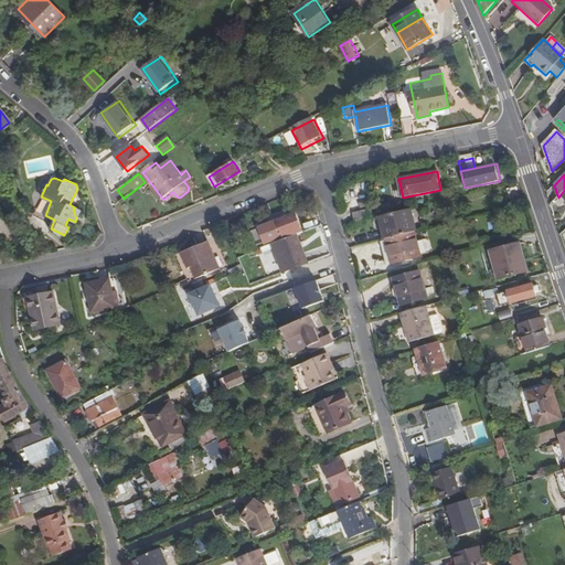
[(524,205),(518,188),(508,191),(513,209),(524,205)]
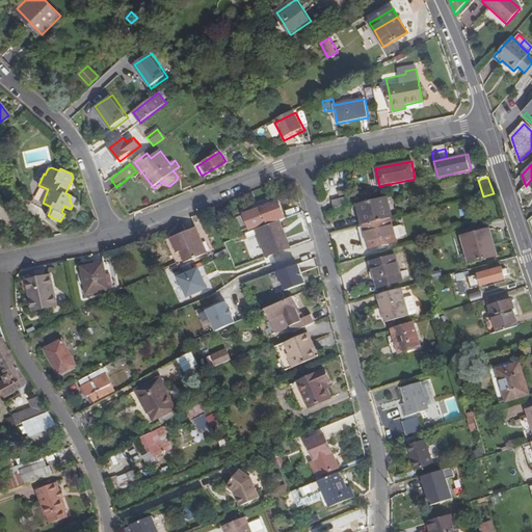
[(351,206),(349,197),(333,202),(335,210),(351,206)]
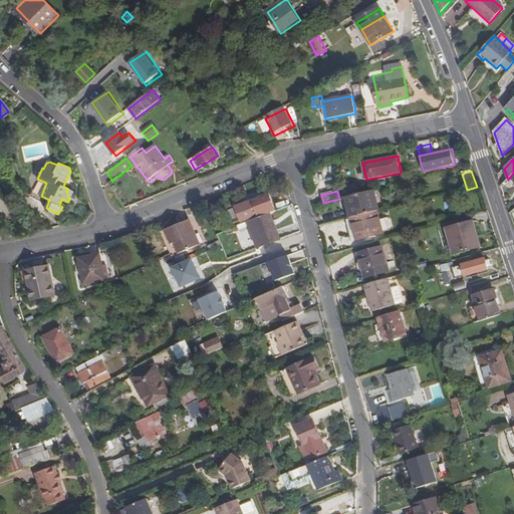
[(352,219),(378,212),(373,191),(346,198),(352,219)]
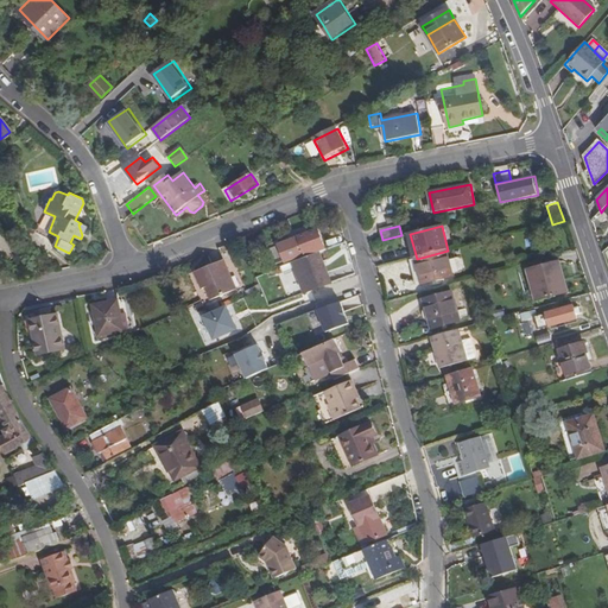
[(306,258),(320,253),(325,251),(317,230),(278,246),(285,264),(305,255),(306,258)]
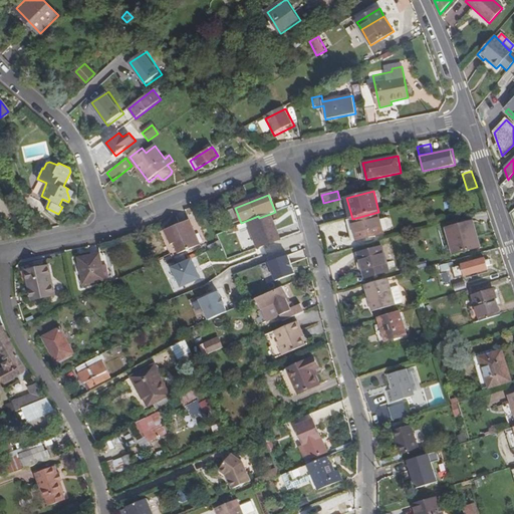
[(12,210),(0,199),(0,217),(3,220),(12,210)]
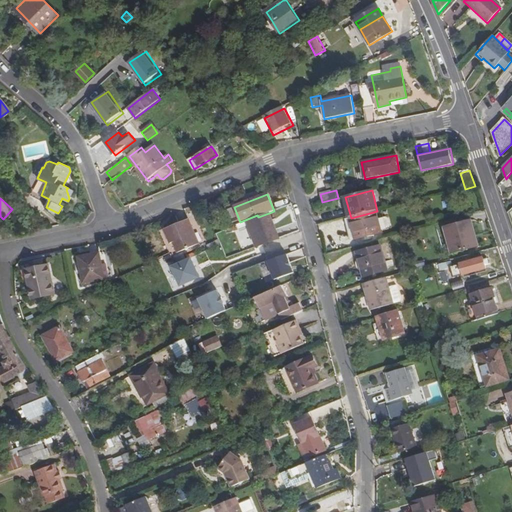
[(211,199),(203,202),(209,215),(216,212),(211,199)]
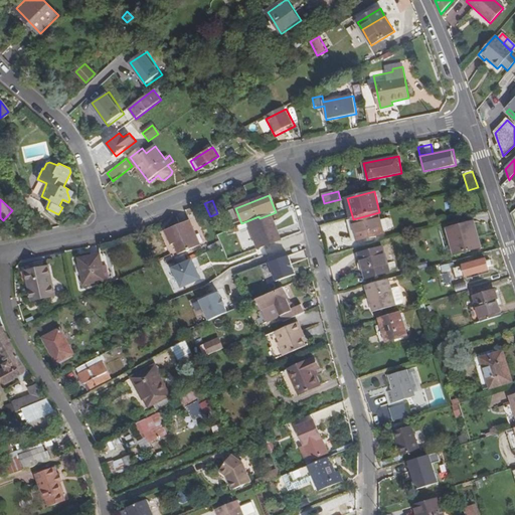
[(385,234),(379,212),(353,219),(348,219),(355,242),(385,234)]
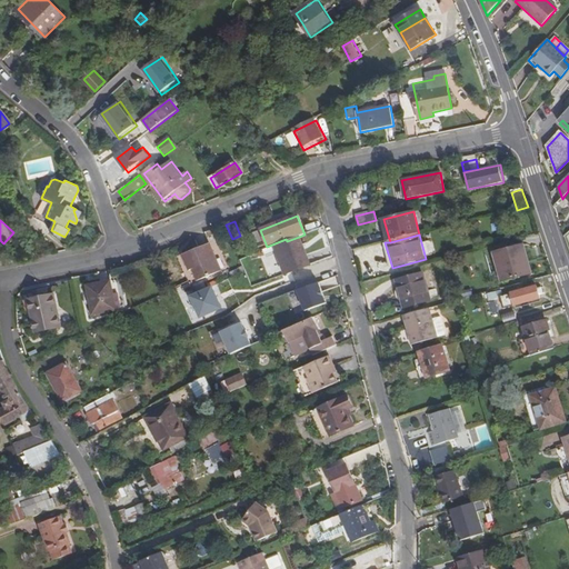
[(299,237),(287,241),(280,245),(287,260),(281,262),(286,275),(310,266),(299,237)]
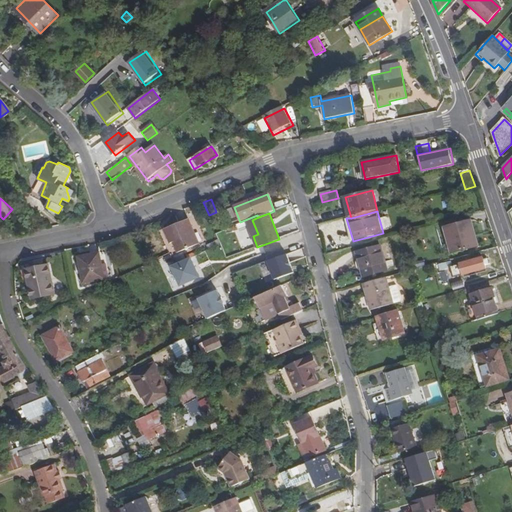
[(178,252),(199,244),(189,219),(165,228),(171,242),(174,241),(178,252)]
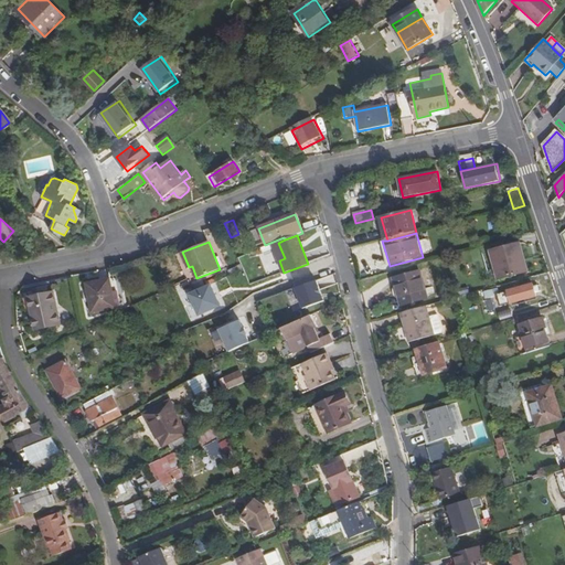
[(285,258),(278,243),(265,248),(266,253),(275,249),(279,260),(285,258)]
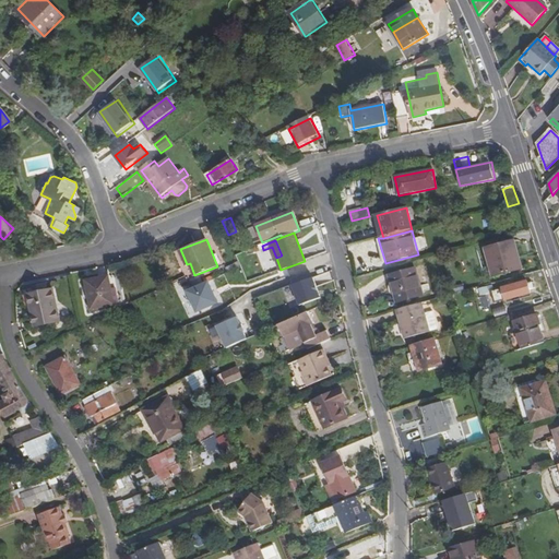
[(515,254),(519,253),(515,242),(486,250),(494,277),(520,270),(515,254)]
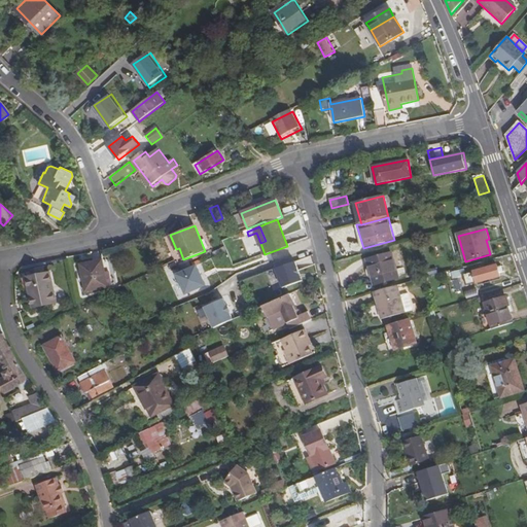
[(300,250),(279,257),(282,266),(303,258),(300,250)]
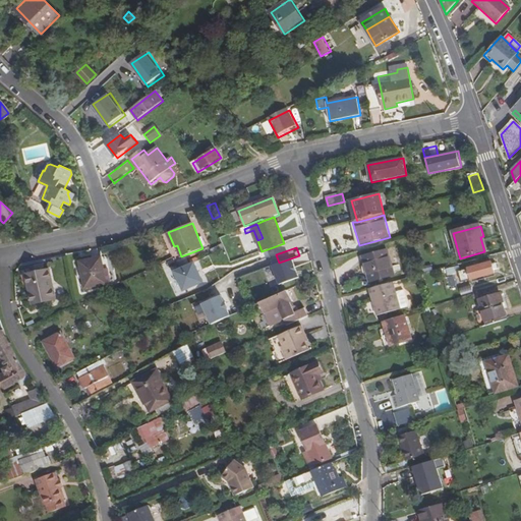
[(394,276),(388,251),(365,257),(371,282),(394,276)]
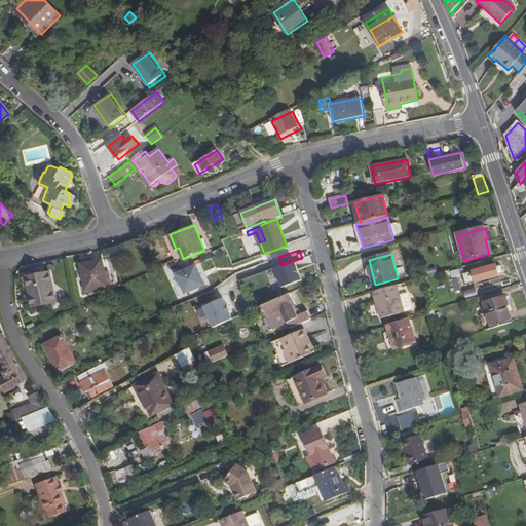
[(103,260),(81,264),(86,291),(108,287),(103,260)]
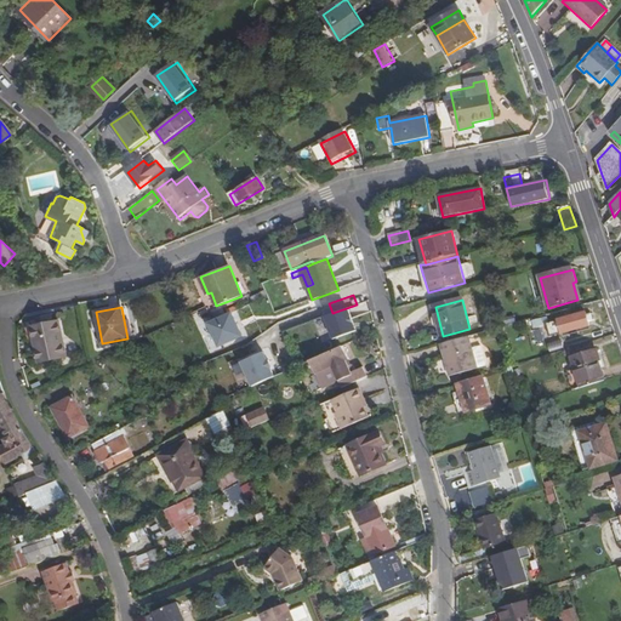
[(326,317),(336,341),(360,331),(351,307),(326,317)]
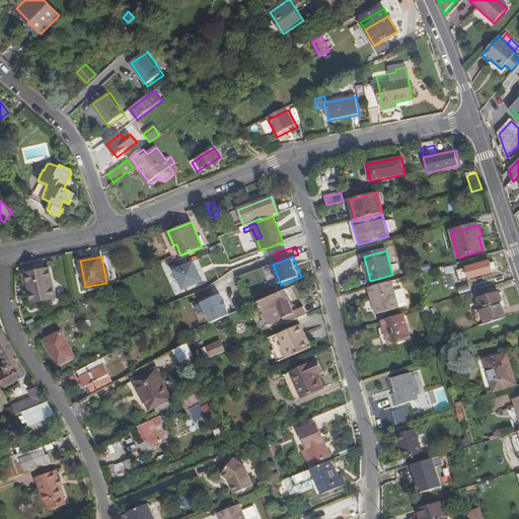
[(182,291),(206,282),(197,261),(173,270),(182,291)]
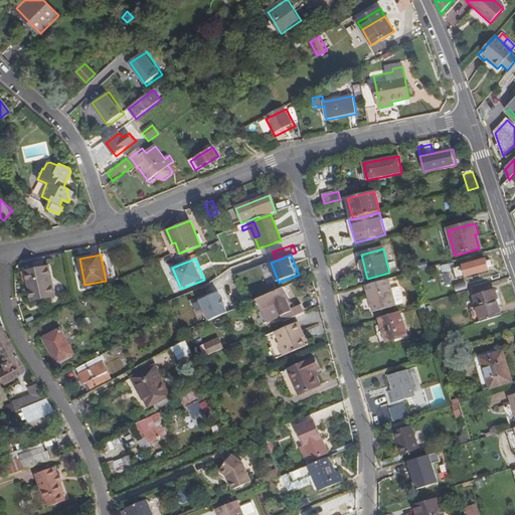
[(486,261),(464,266),(467,277),(489,272),(486,261)]
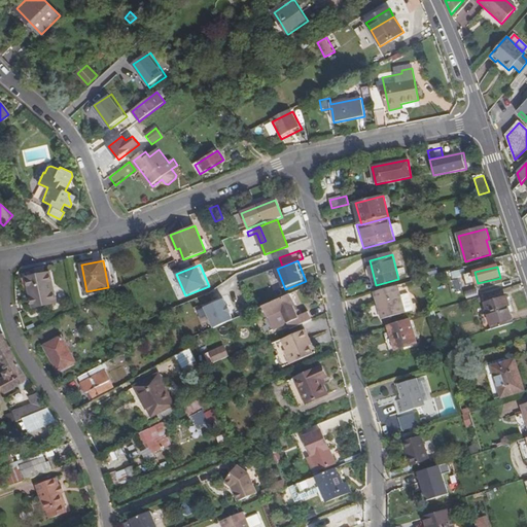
[(464,270),(452,273),(454,279),(466,276),(464,270)]
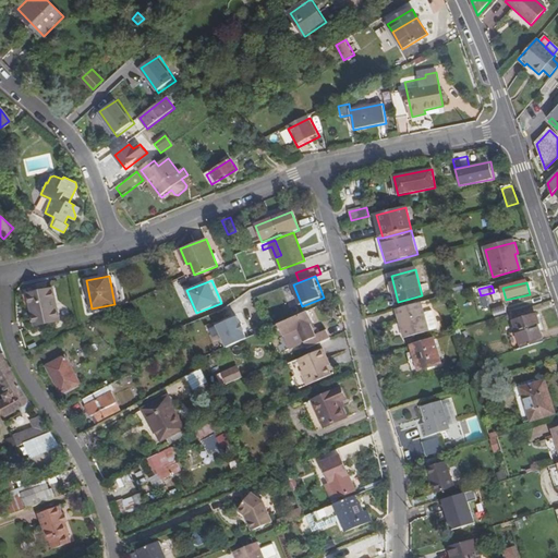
[(60,320),(53,288),(28,293),(35,326),(60,320)]
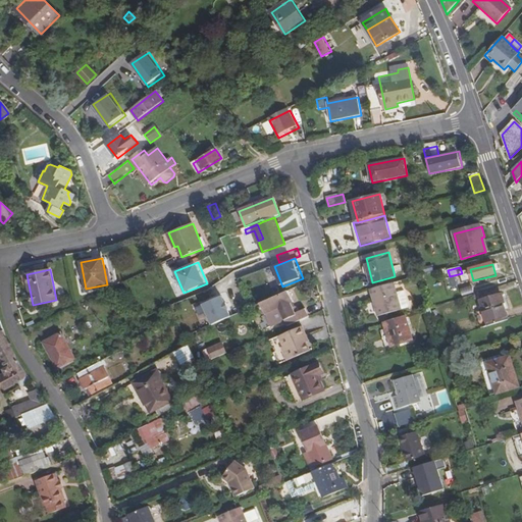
[(460,285),(459,276),(450,276),(450,286),(460,285)]
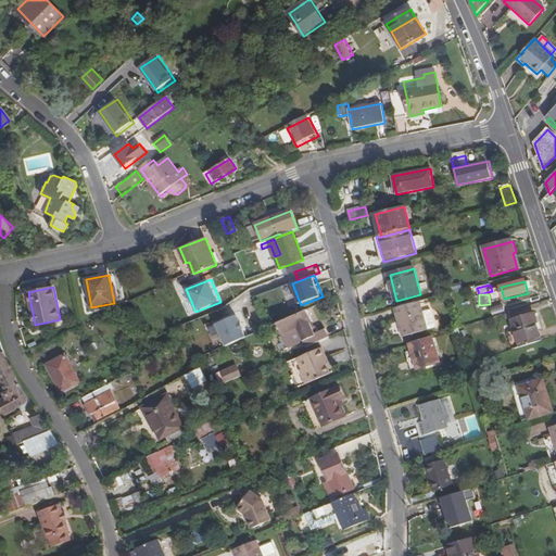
[(428,330),(422,313),(419,302),(394,308),(403,337),(428,330)]
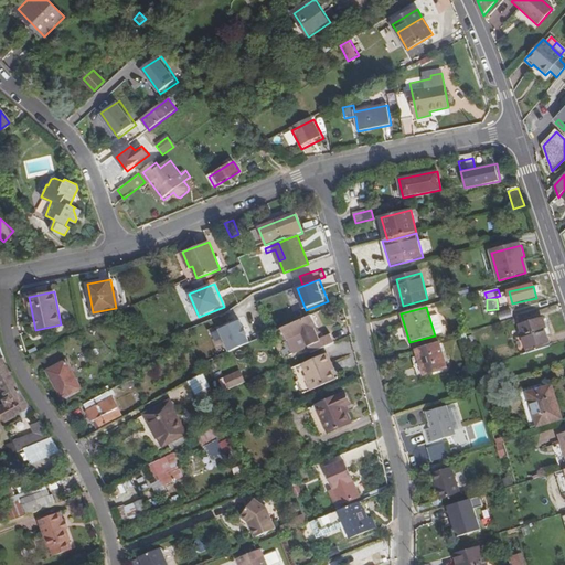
[(307,344),(320,339),(316,329),(318,328),(311,316),(283,329),(288,342),(302,336),(305,340),(307,344)]
